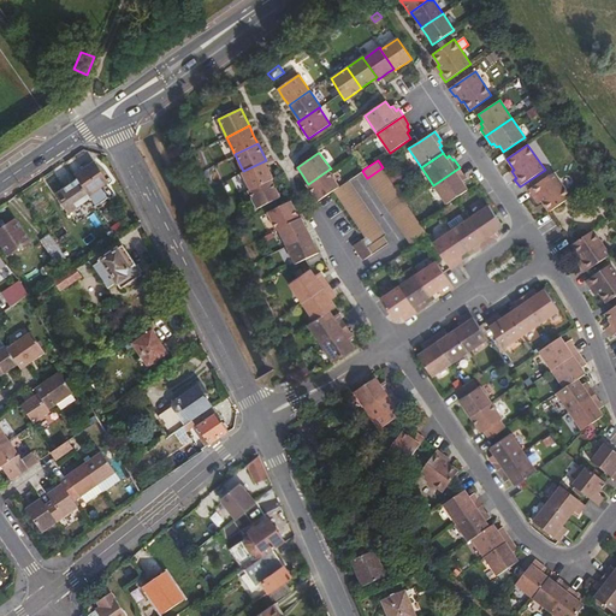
[(95,161),(75,176),(78,181),(89,197),(90,199),(96,208),(110,199),(101,188),(110,183),(95,161)]
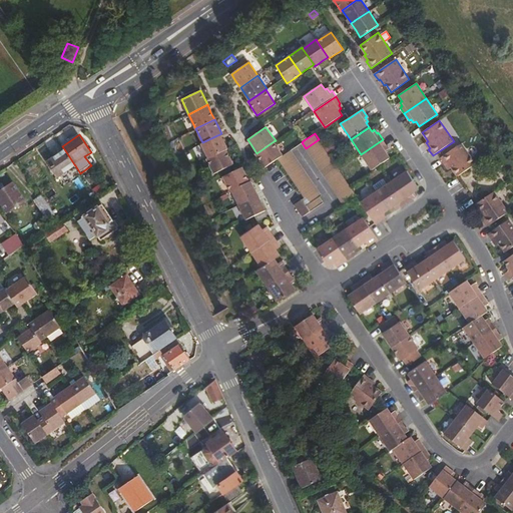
[(202,142),(200,143),(208,158),(225,149),(227,148),(222,140),(219,134),(202,142)]
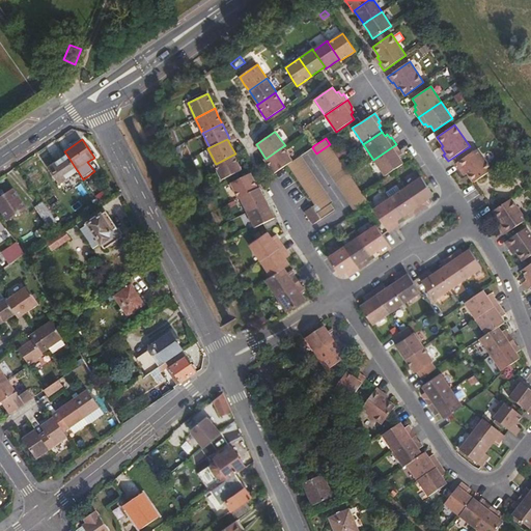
[(316,154),(320,159),(333,150),(330,144),(316,154)]
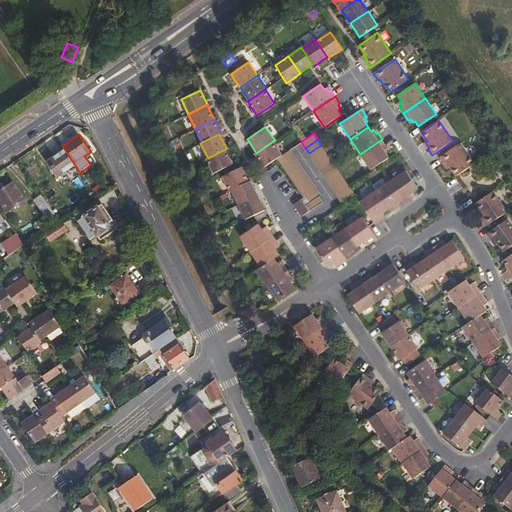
[(371,170),(389,157),(385,153),(388,151),(385,147),(387,146),(382,139),(360,154),(371,170)]
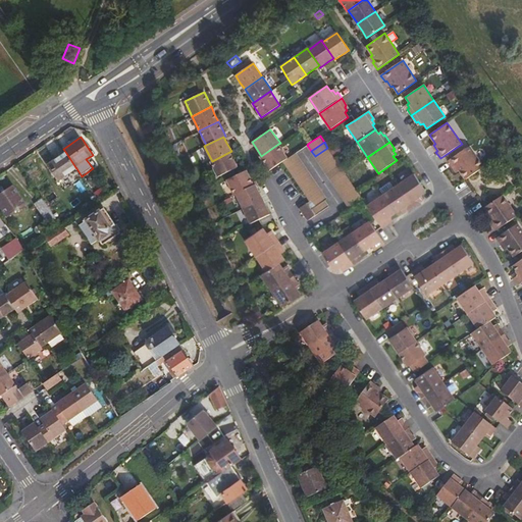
[(281,162),(288,158),(278,144),(261,156),(260,156),(265,164),(269,170),(281,162)]
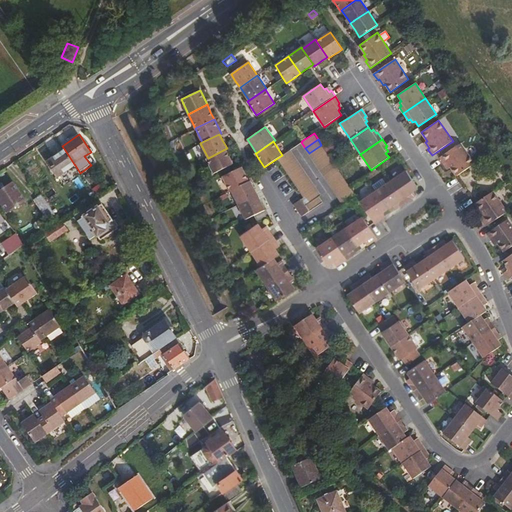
[(327,154),(332,151),(326,143),(325,144),(322,146),(325,151),(327,154)]
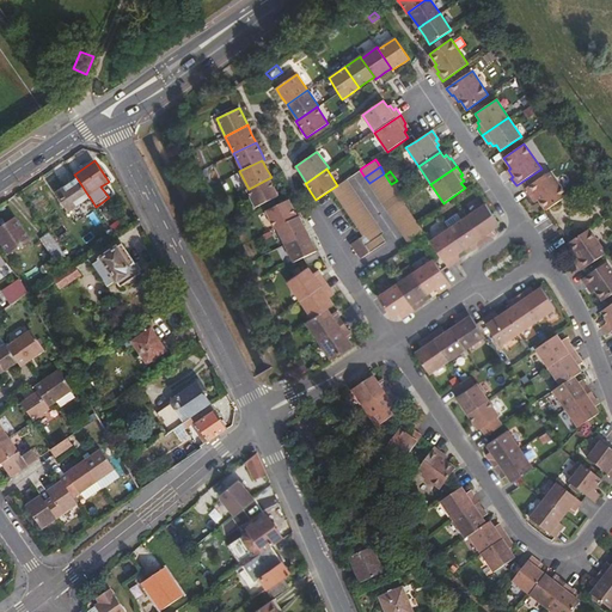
[(545,210),(567,196),(550,171),(525,188),(531,196),(532,195),(537,201),(539,200),(545,210)]
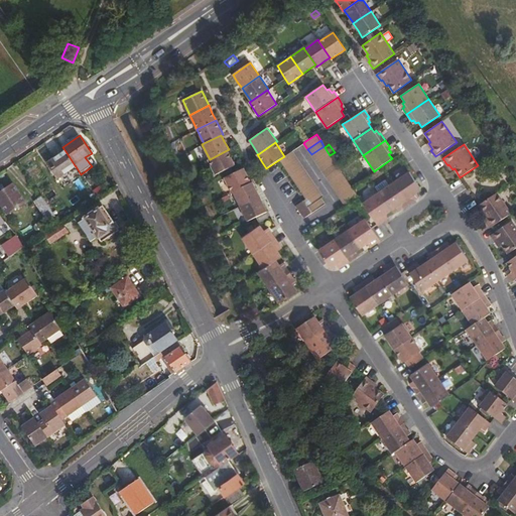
[(311,154),(315,160),(328,152),(325,147),(324,146),(311,154)]
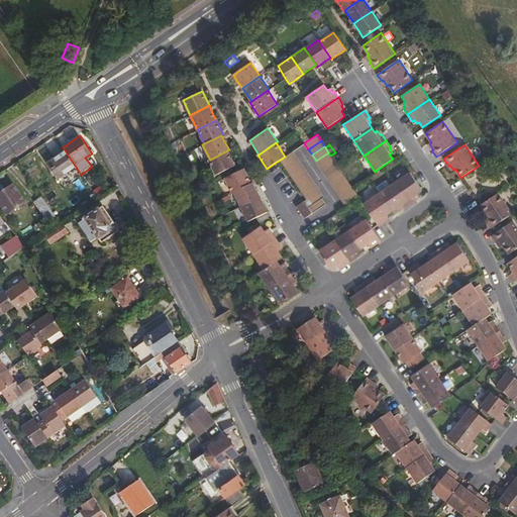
[(210,160),(208,161),(216,176),(235,167),(232,160),(227,150),(210,160)]
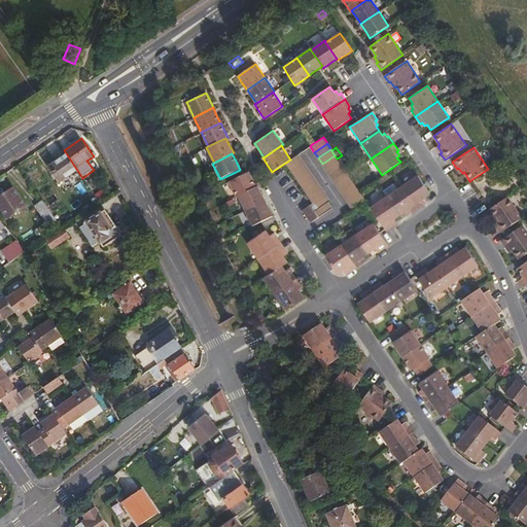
[(59,182),(77,170),(76,169),(67,154),(48,167),(59,182)]
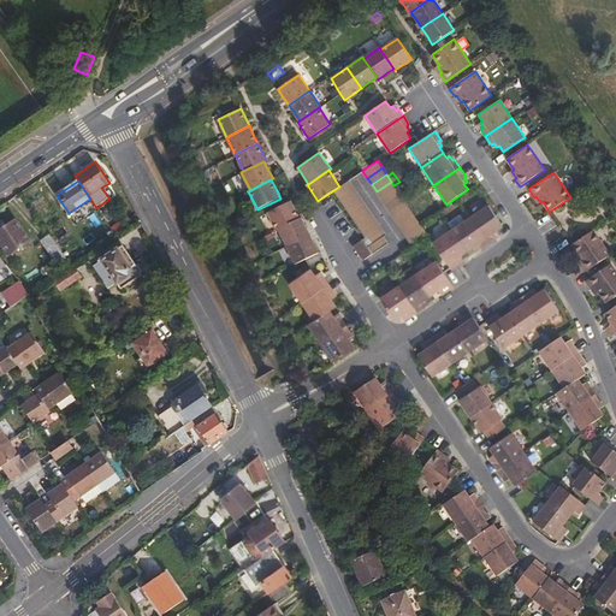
[(353,188),(348,181),(339,187),(332,191),(338,199),(353,188)]
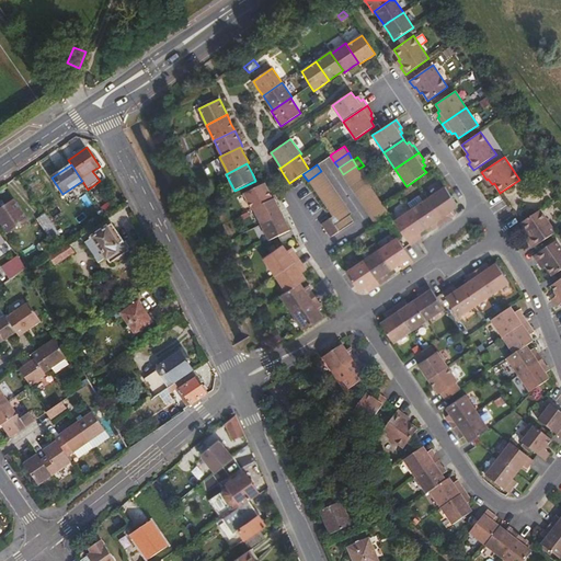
[(343,174),(346,181),(361,171),(358,169),(356,165),(343,174)]
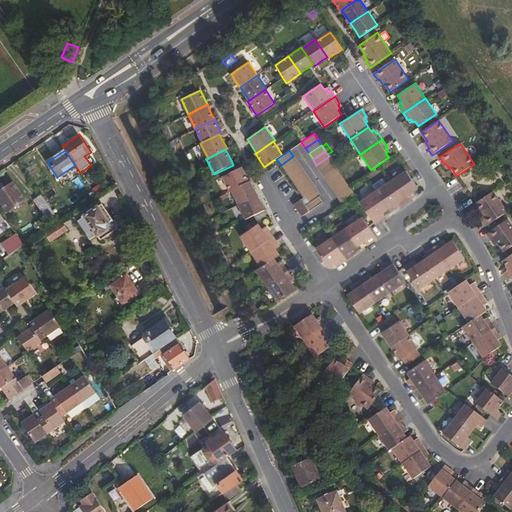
[(297,161),(293,156),(281,165),(284,170),(297,161)]
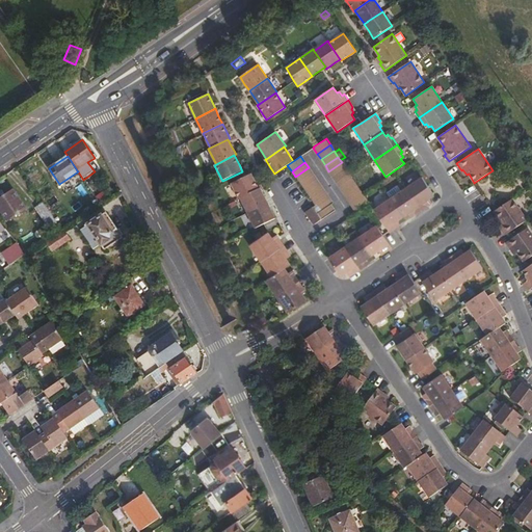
[(328,171),(333,177),(346,168),(342,162),(328,171)]
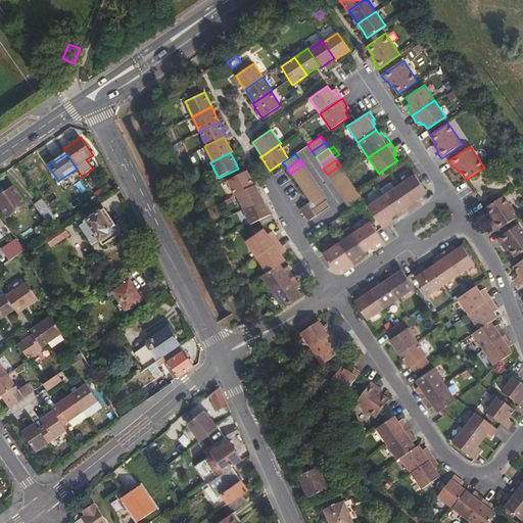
[(307,171),(303,164),(290,174),(294,180),(307,171)]
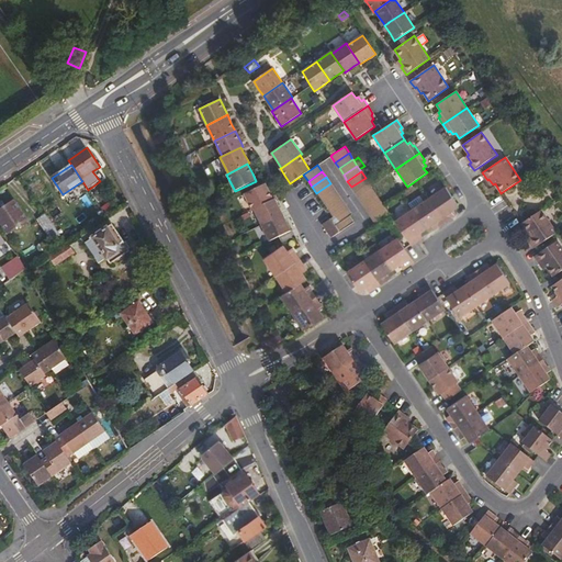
[(351,187),(356,193),(370,183),(366,178),(351,187)]
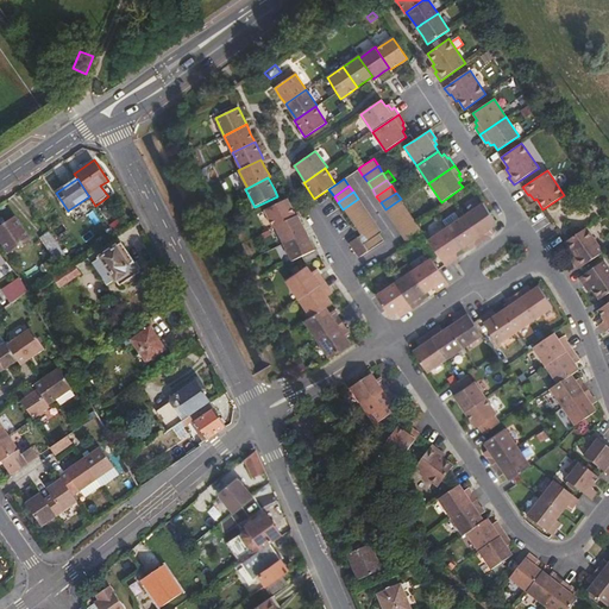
[(264,209),(272,227),(275,226),(295,215),(292,207),(287,199),(264,209)]
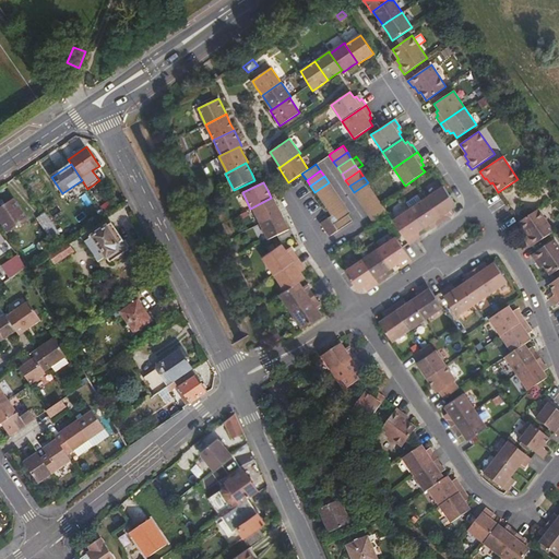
[(333,189),(329,182),(314,192),(319,198),(333,189)]
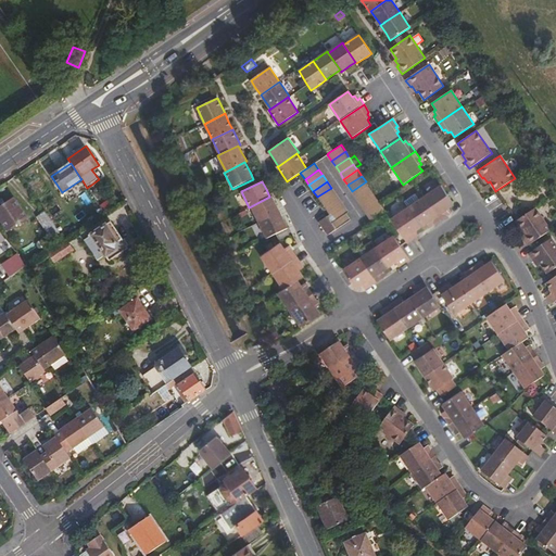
[(352,191),(356,197),(369,188),(367,184),(366,181),(352,191)]
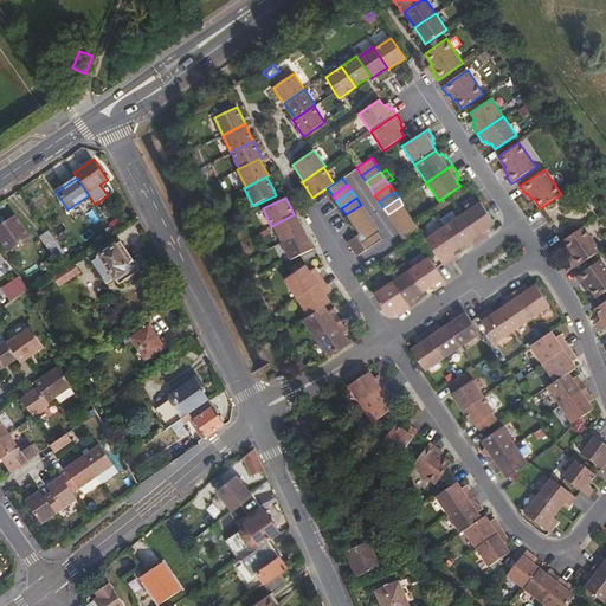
[(488,226),(495,221),(481,201),(462,213),(479,239),(484,236),(487,234),(487,233),(485,232),(490,229),(488,226)]
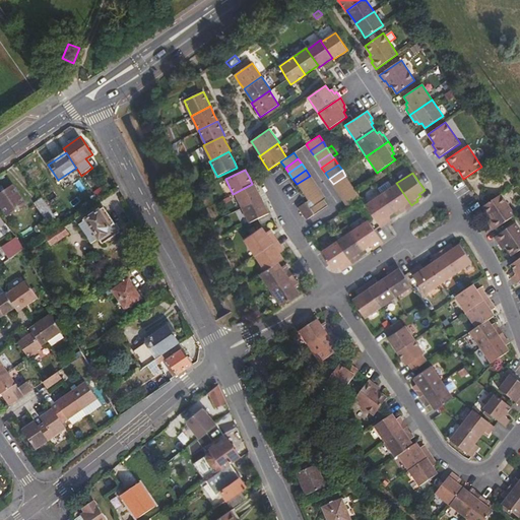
[(313,181),(310,176),(297,184),(301,190),(313,181)]
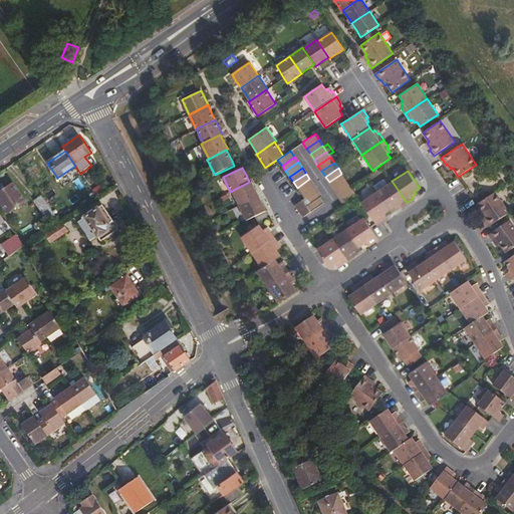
[(329,182),(332,188),(345,179),(341,174),(329,182)]
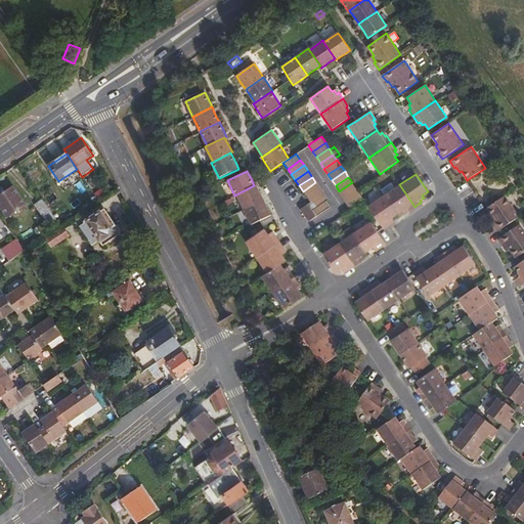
[(319,188),(315,182),(303,191),(306,198),(319,188)]
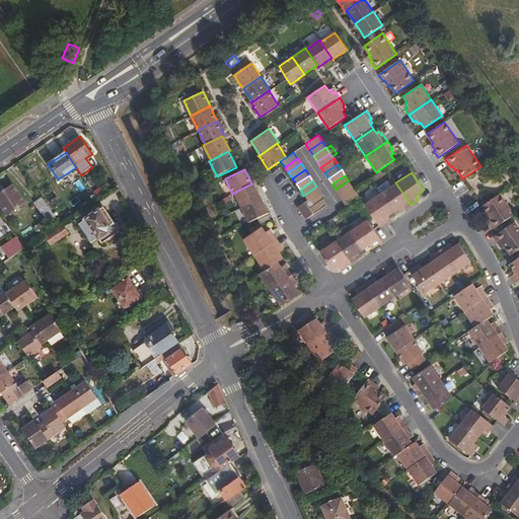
[(336,190),(340,196),(353,187),(349,180),(336,190)]
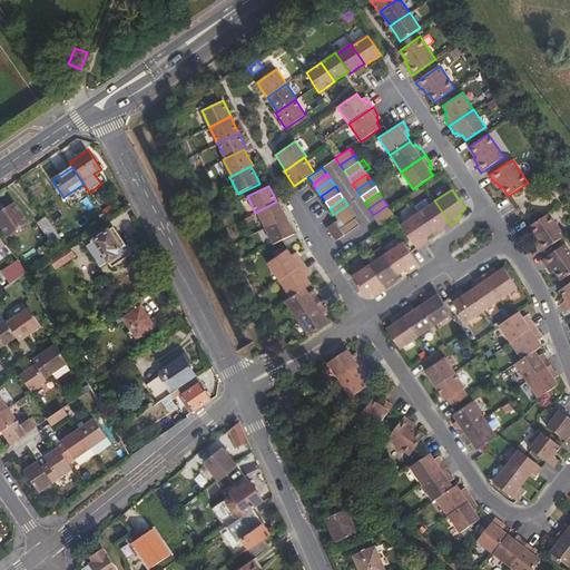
[(446,227),(451,225),(434,200),(418,212),(431,232),(436,228),(439,231),(442,228),(443,229),(446,227)]
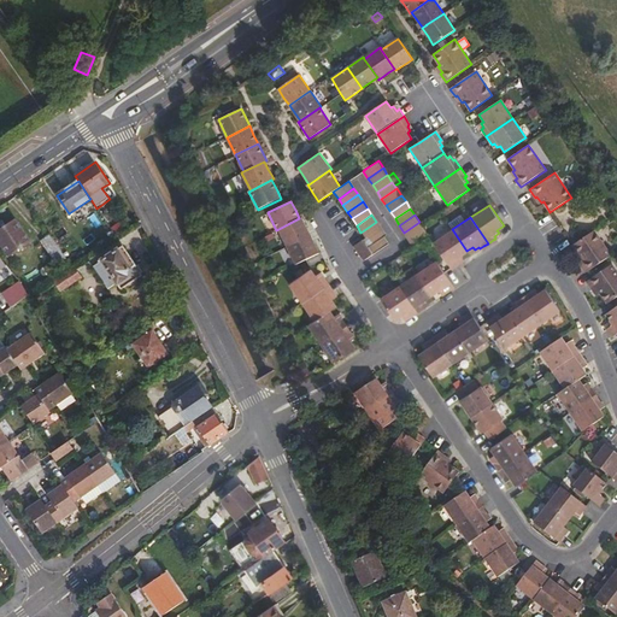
[(278,229),(287,246),(310,235),(306,228),(301,218),(299,218),(278,229)]
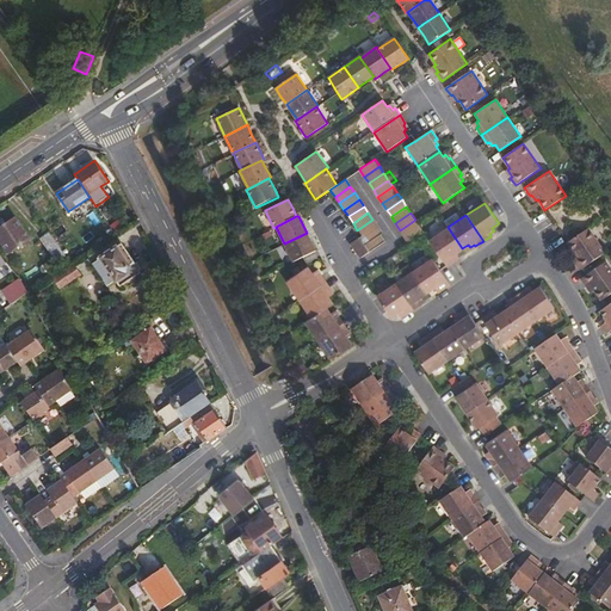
[(16,217),(0,228),(0,241),(8,254),(30,239),(16,217)]
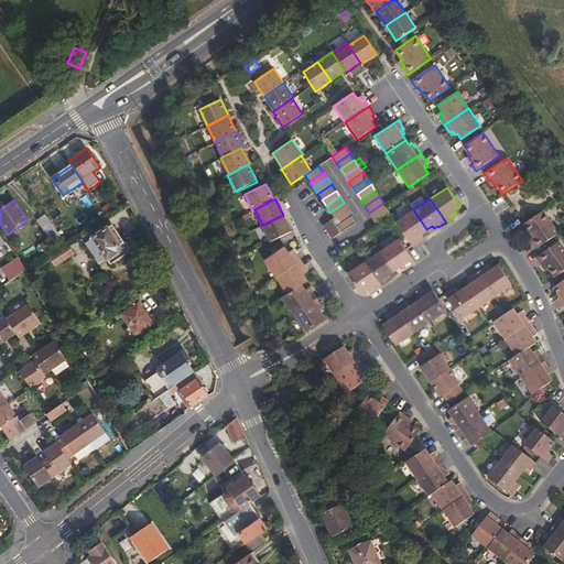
[(348,208),(344,203),(329,213),(334,218),(348,208)]
